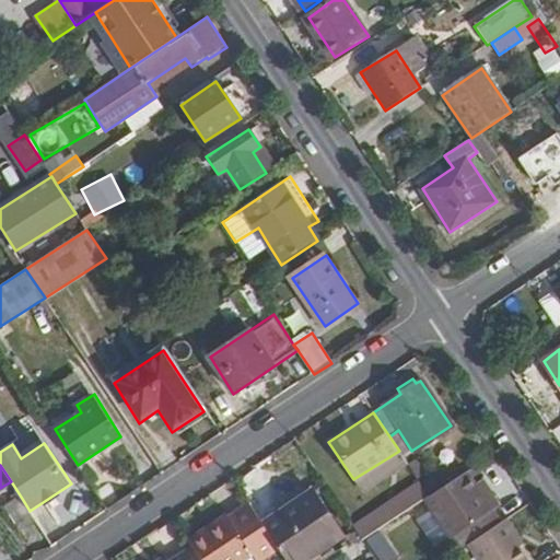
[(493,512),(500,506),(483,480),(476,486),(468,473),(427,500),(452,538),(467,527),(476,540),(502,524),(493,512)]
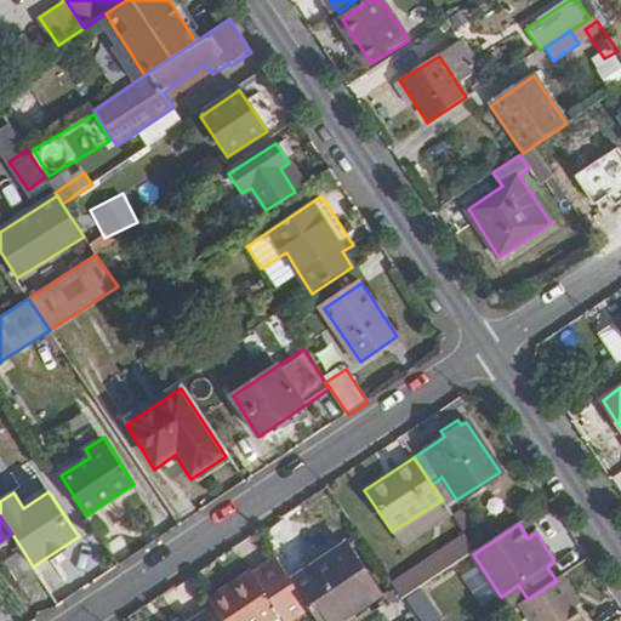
[(443,575),(473,554),(466,542),(434,563),(443,575)]
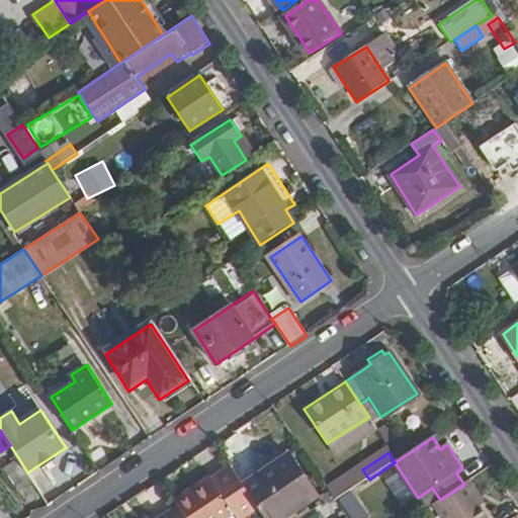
[(27,472),(19,459),(3,470),(18,493),(33,482),(27,472)]
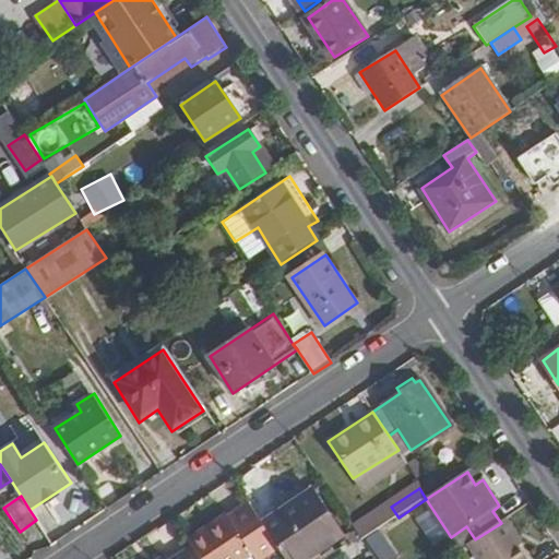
[(307,558),(342,536),(316,497),(302,507),(297,501),(263,523),(280,548),(286,558),(307,558)]
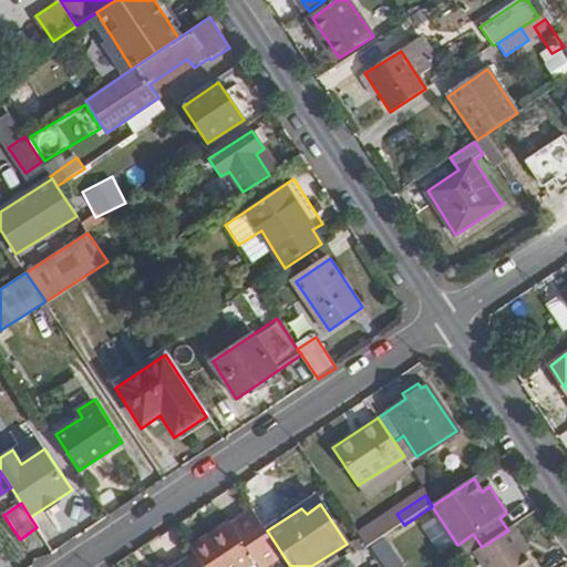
[(267,531),(254,511),(233,525),(232,523),(194,549),(197,555),(205,566),(251,566),(259,562),(264,566),(267,566),(284,556),(267,531)]
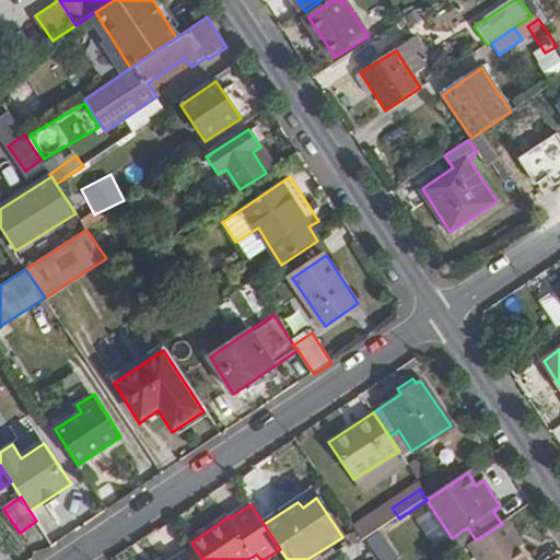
[(528,559),(503,523),(502,524),(476,540),(470,544),(480,559),(528,559)]
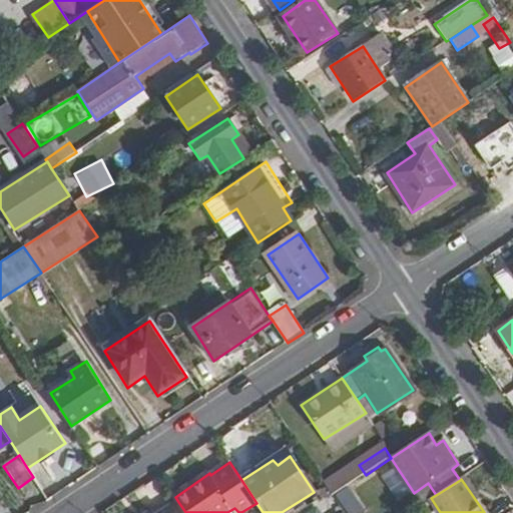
[(345,512),(357,512),(363,510),(349,485),(335,493),(345,512)]
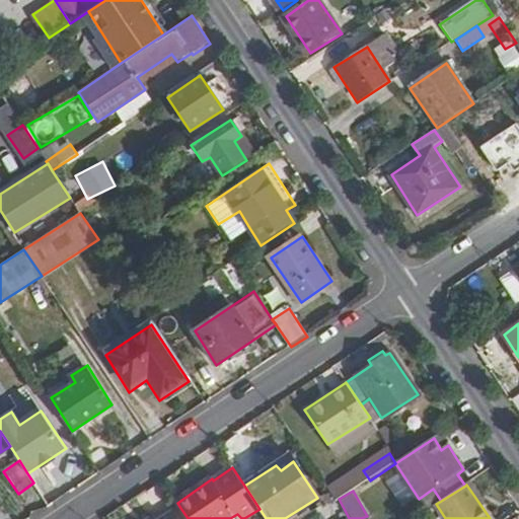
[(188,518),(180,508),(163,518),(152,518),(153,518),(152,518),(188,518)]
